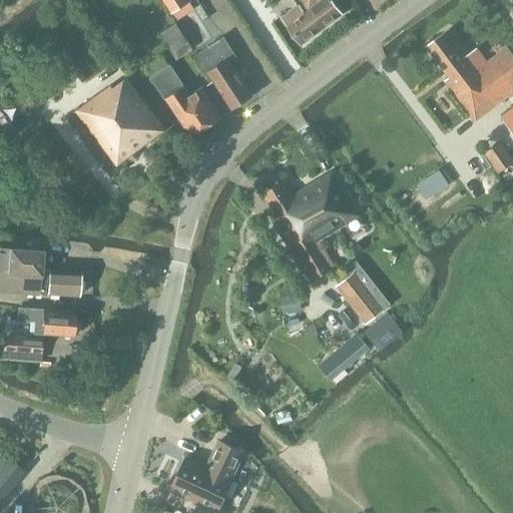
[(161,0),(176,21),(195,9),(189,0),(161,0)]
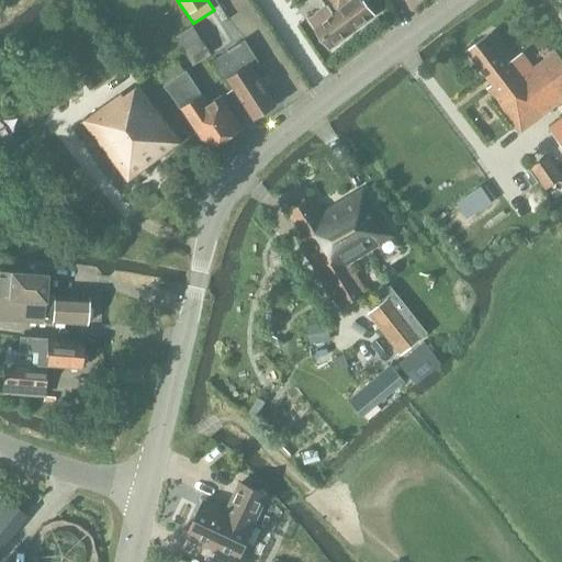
[(334,0),(307,20),(314,27),(329,48),(374,15),(363,0),(334,0)]
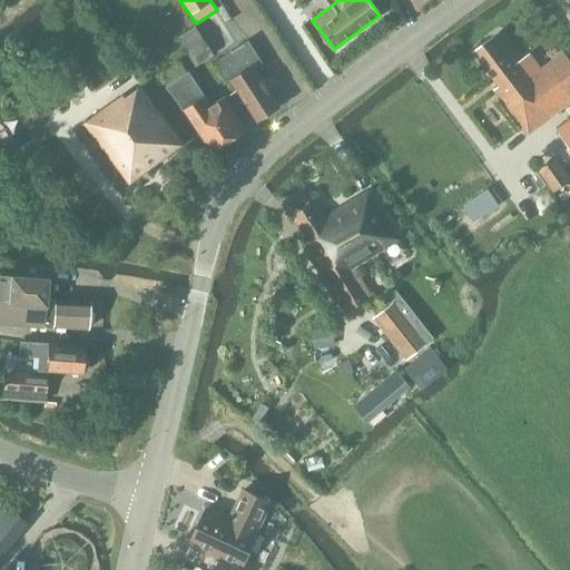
[(178,37),(195,65),(213,53),(196,27),(178,37)]
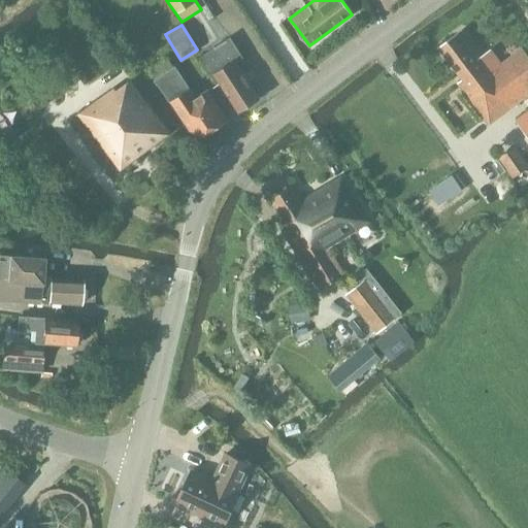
[(438,48),(462,79),(458,84),(489,125),(527,94),(527,56),(522,47),(500,64),(490,51),(483,56),(463,30),(438,48)]
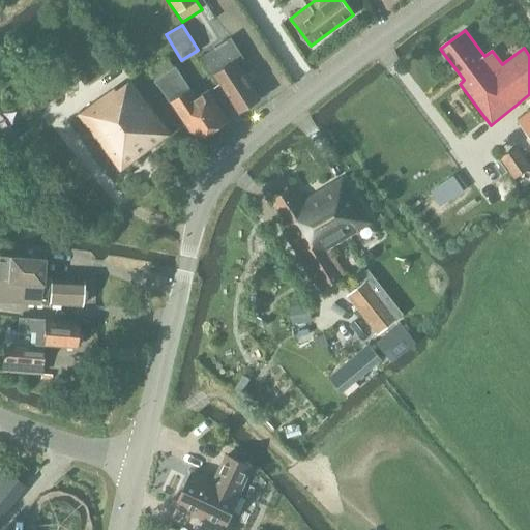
[(260,99),(236,62),(243,58),(230,38),(203,56),(239,113),(260,99)]
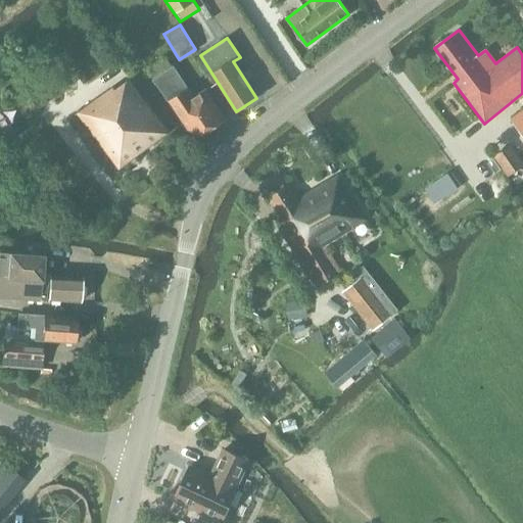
[(156,81),(195,138),(214,126),(217,127),(222,124),(222,121),(225,119),(205,90),(194,98),(175,68),(156,81)]
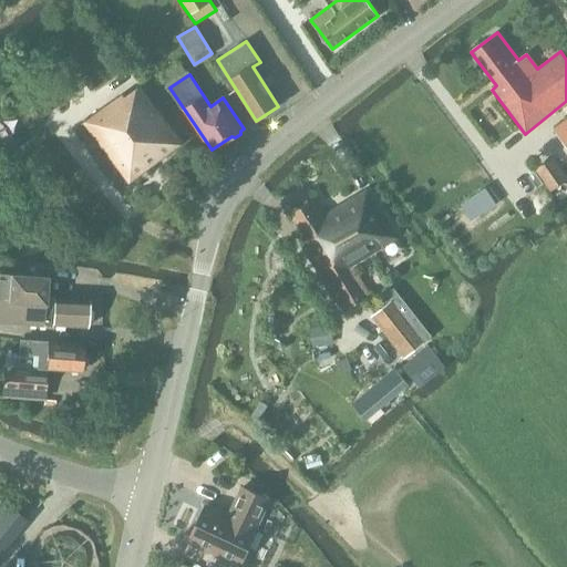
[(84,122),(129,183),(182,143),(140,88),(124,99),(121,95),(84,122)]
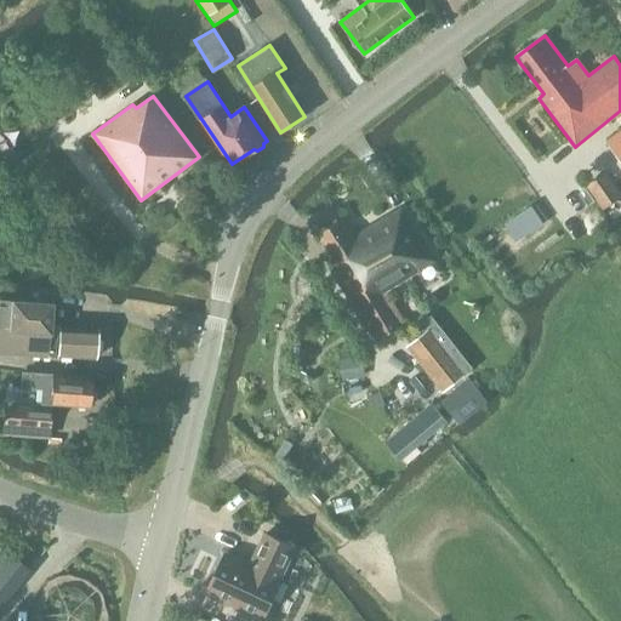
[(620,134),(608,143),(620,164),(620,134)]
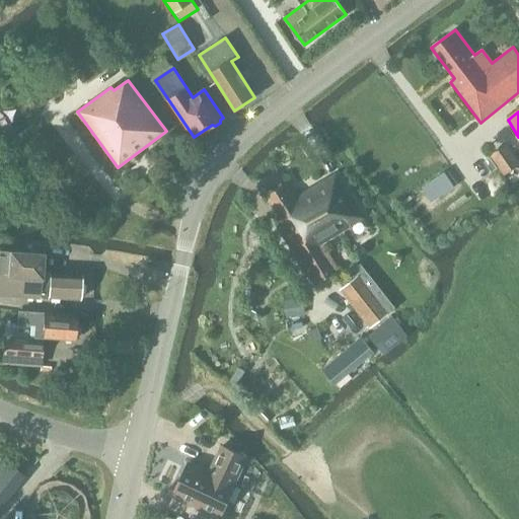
[(490,154),(504,173),(518,163),(505,144),(490,154)]
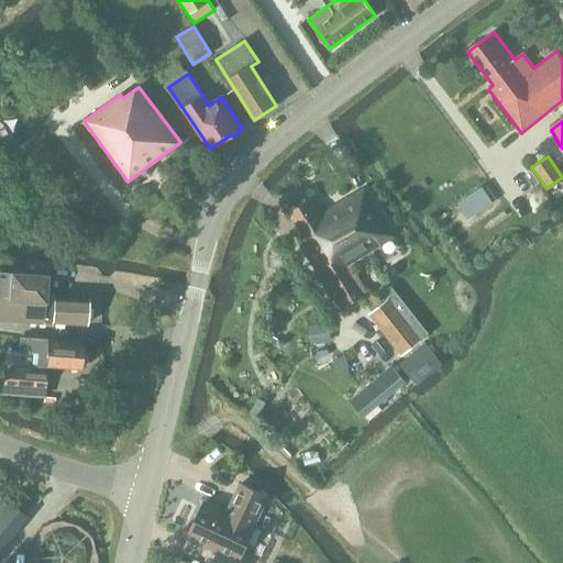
[(324,212),(329,220),(322,224),(327,232),(324,233),(331,244),(355,231),(368,253),(394,236),(363,190),(324,212)]
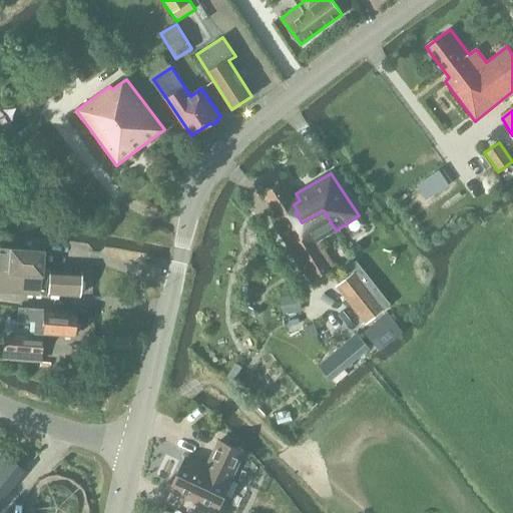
[(296,193),(286,178),(263,193),(281,221),(275,225),(310,282),(335,267),(319,241),(336,230),(324,210),(302,222),(296,212),(298,211),(294,204),(300,200),(296,193)]
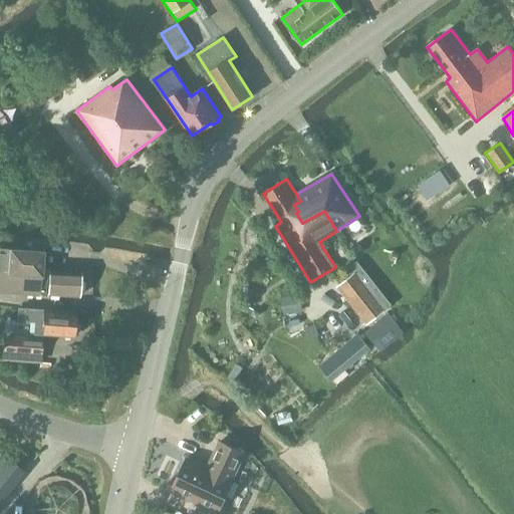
[(0,292),(46,295),(46,294),(78,296),(80,272),(40,270),(42,250),(0,247),(0,292)]
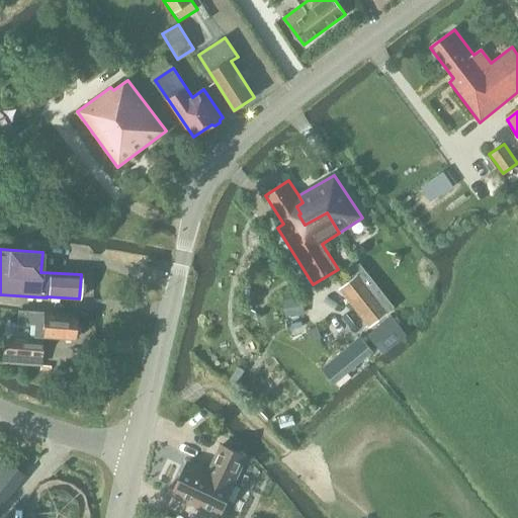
[(387,313),(357,274),(340,287),(370,326),(387,313)]
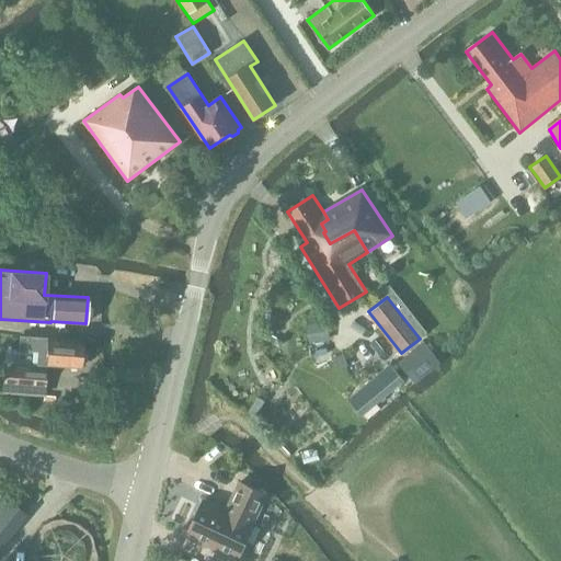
[(323,323),(307,325),(309,343),(325,341),(323,323)]
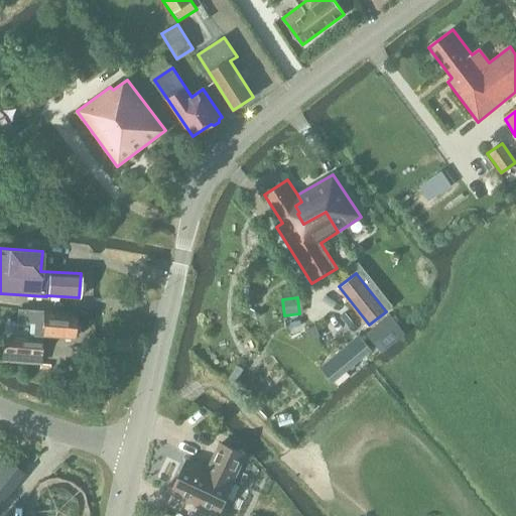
[(12,361),(40,363),(42,336),(74,338),(74,335),(76,333),(77,326),(75,324),(75,313),(18,309),(17,321),(34,323),(33,334),(30,334),(30,340),(13,339),(12,361)]
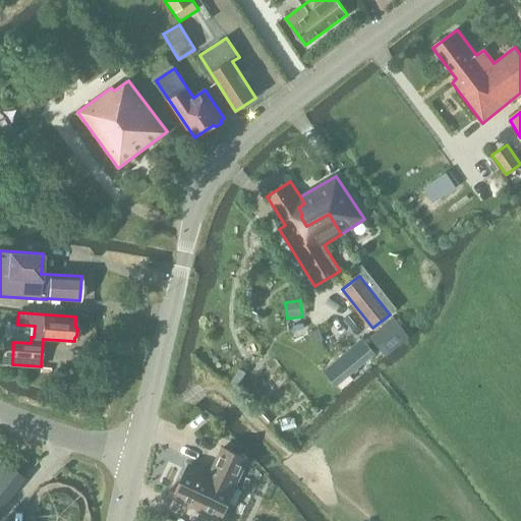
[(393,317),(374,333),(391,351),(408,336),(393,317)]
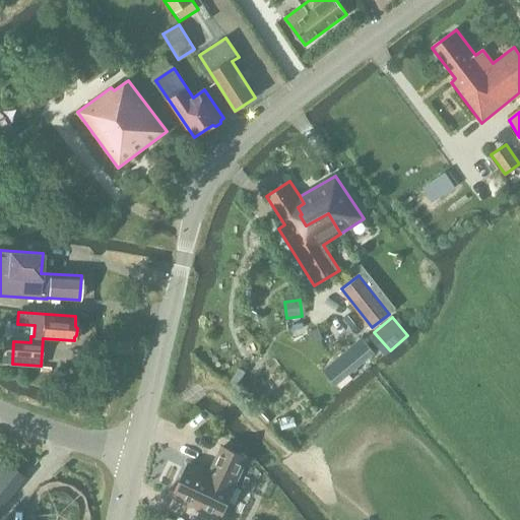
[(361,338),(323,370),(335,384),(374,352),(361,338)]
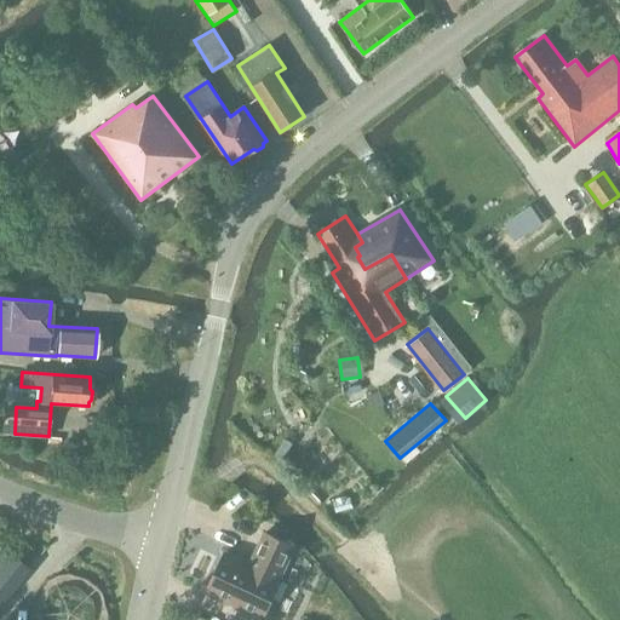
[(207,591),(263,618),(281,578),(280,578),(294,547),(264,533),(252,560),(253,561),(251,568),(244,564),(246,562),(225,552),(207,591)]
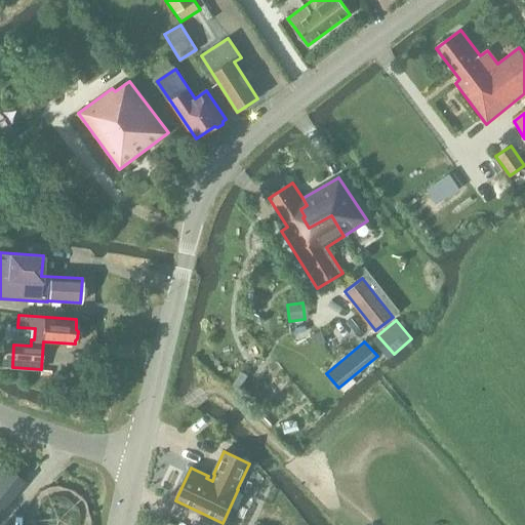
[(0,511),(24,483),(0,461),(0,511)]
